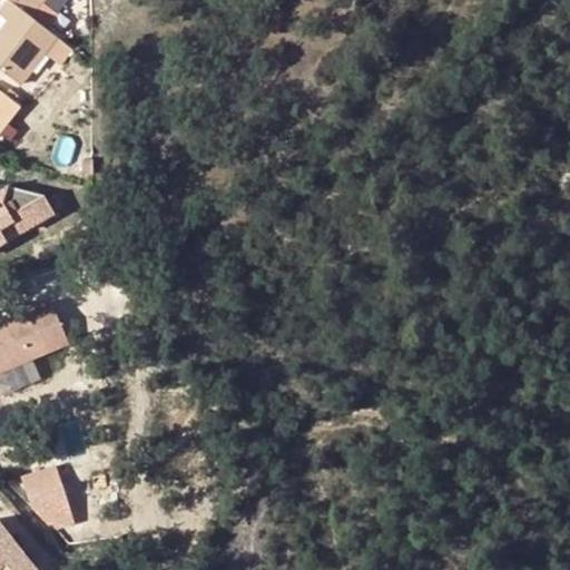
[(0,70),(20,86),(46,52),(57,38),(48,31),(31,19),(8,0),(7,0),(0,8),(0,16),(7,21),(0,29),(0,70)]
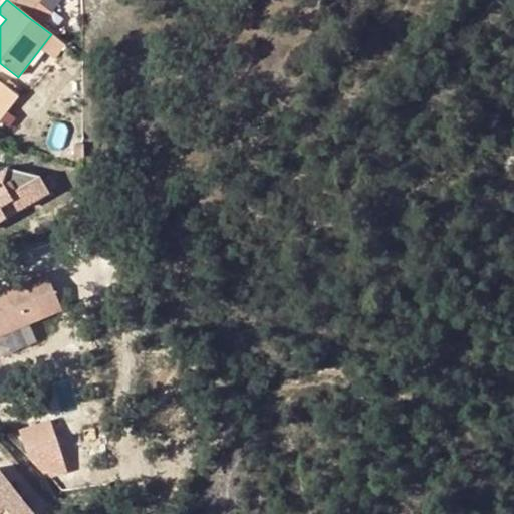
[(40,0),(7,0),(28,17),(38,3),(40,0)]
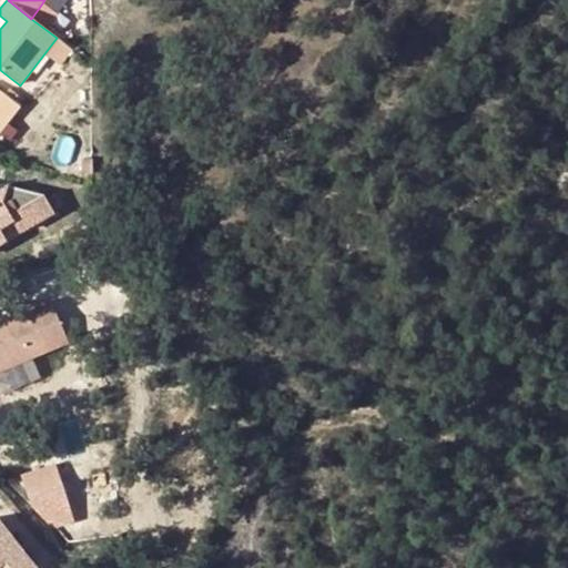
[(59,17),(42,3),(31,19),(48,31),(59,17)]
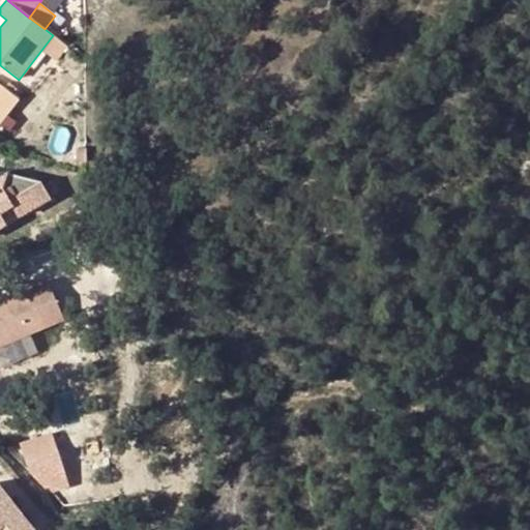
[(69,48),(53,35),(42,49),(59,61),(69,48)]
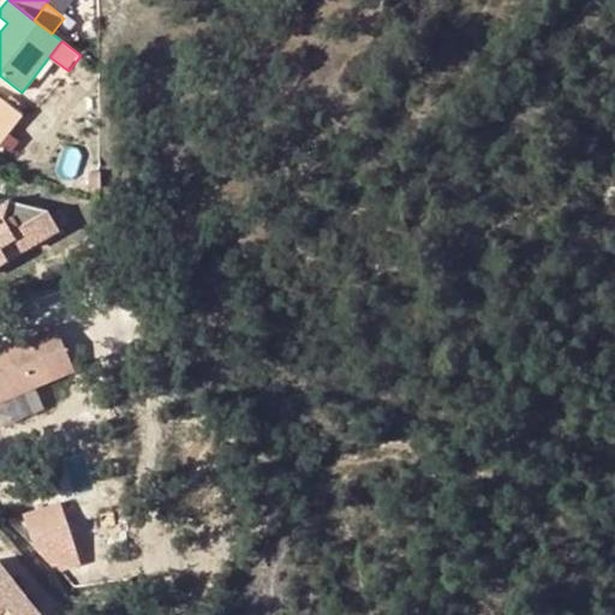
[(0,95),(0,147),(25,117),(0,95)]
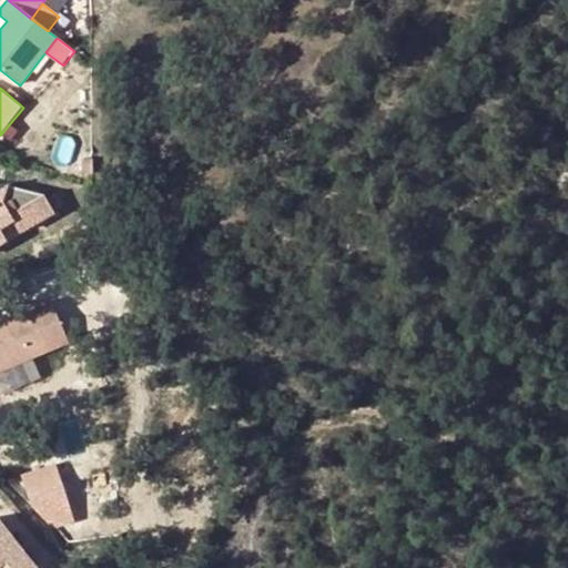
[(0,229),(14,221),(20,232),(54,214),(44,195),(7,186),(3,201),(0,202),(0,242),(6,240),(0,229)]
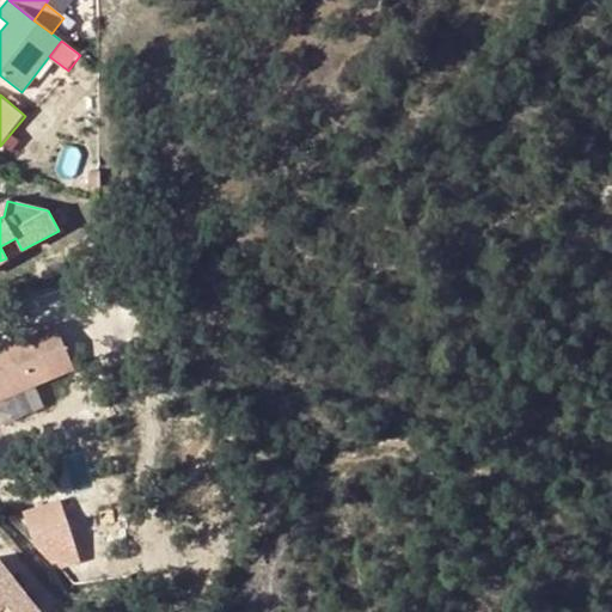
[(60,232),(59,231),(22,250),(23,252),(60,232)]
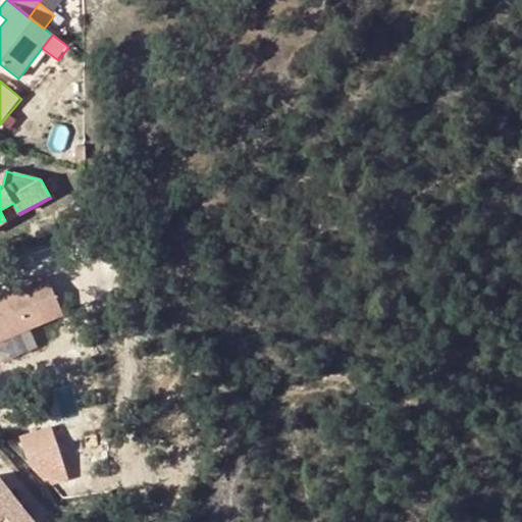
[(0,292),(0,338),(66,314),(51,273),(0,292)]
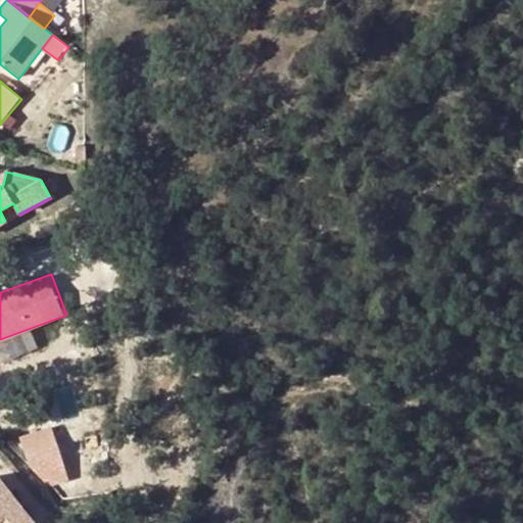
[(53,424),(20,435),(28,454),(59,441),(53,424)]
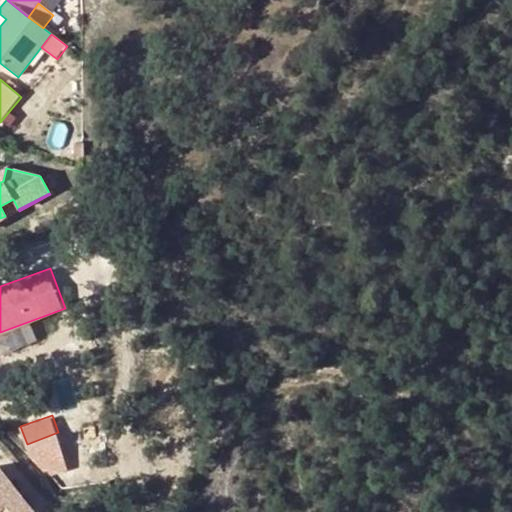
[(0,511),(32,511),(0,472),(0,511)]
